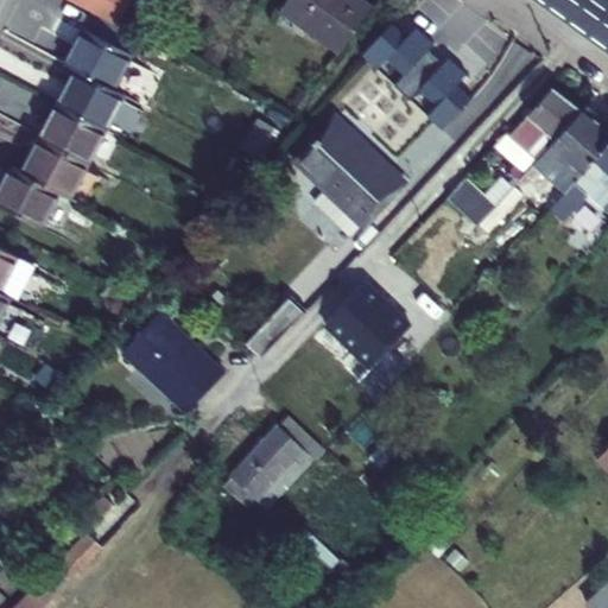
[(67,0),(120,27),(134,0),(67,0)]
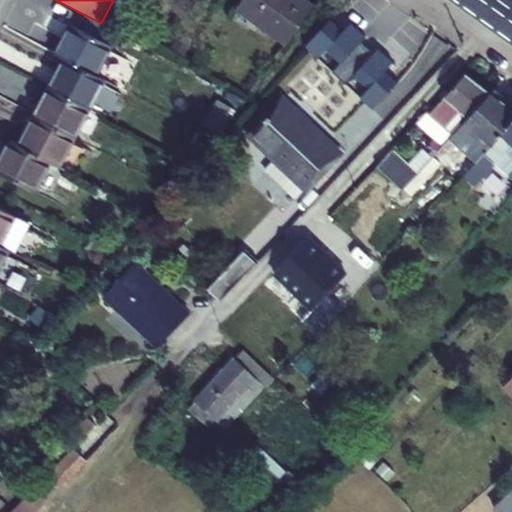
[(287,44),(313,7),(303,0),(242,0),(237,9),(287,44)]
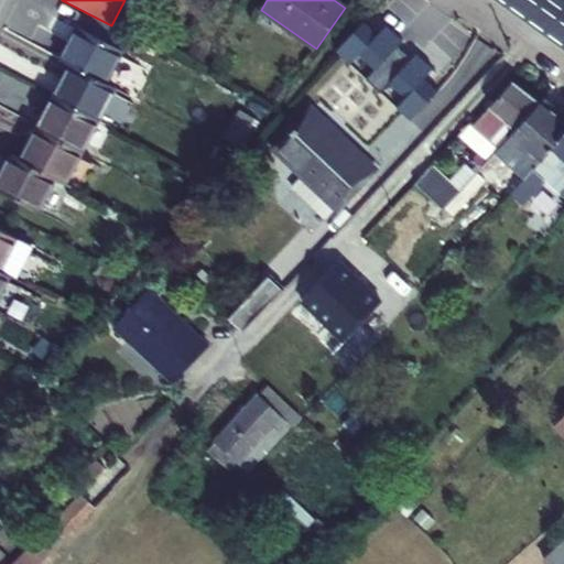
[(366,22),(337,52),(351,64),(360,55),(376,69),(367,79),(382,94),(391,84),(408,99),(399,108),(413,121),(441,91),(426,78),(435,69),(419,54),(413,58),(400,46),(405,41),(388,25),(380,34),(366,22)]
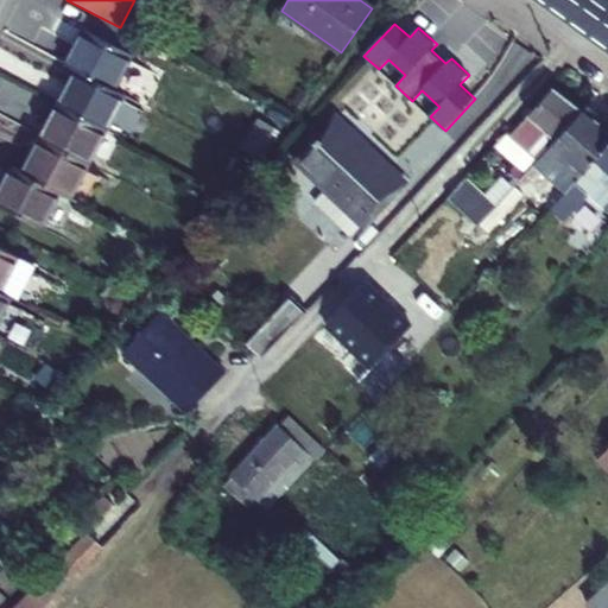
[(77,70),(114,89),(130,61),(132,55),(84,31),(65,65),(77,70)]
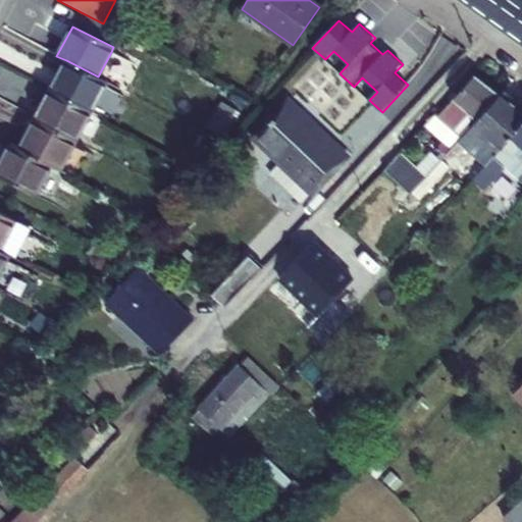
[(125,59),(111,52),(98,76),(106,82),(112,85),(125,59)]
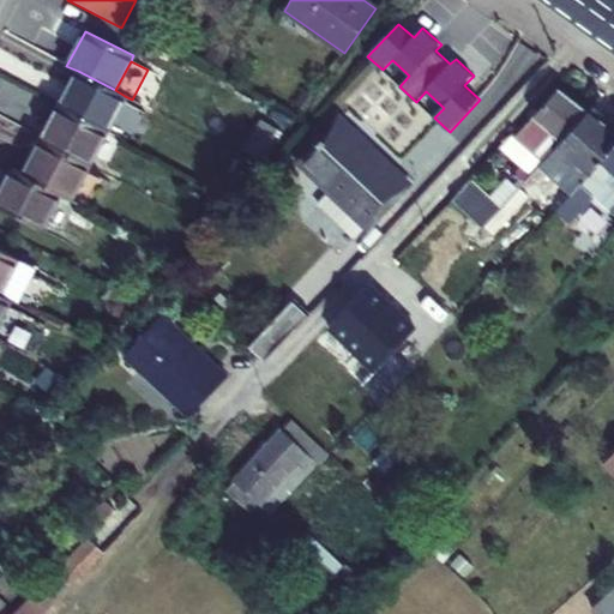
[(59,107),(107,132),(124,101),(125,96),(115,90),(78,71),(59,107)]
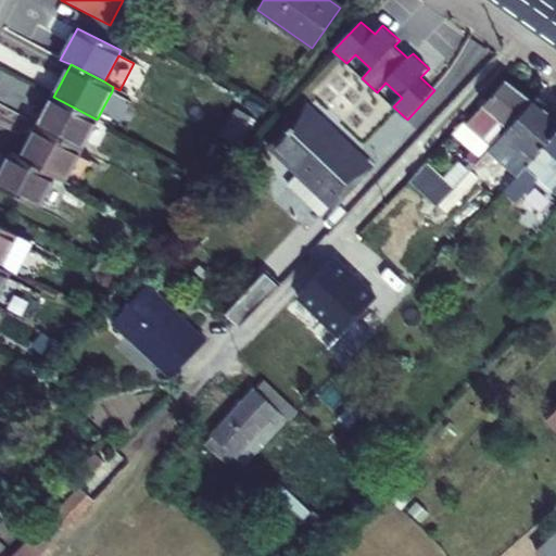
[(466,126),(463,123),(451,136),(479,161),(488,152),(533,102),(505,81),(466,126)]
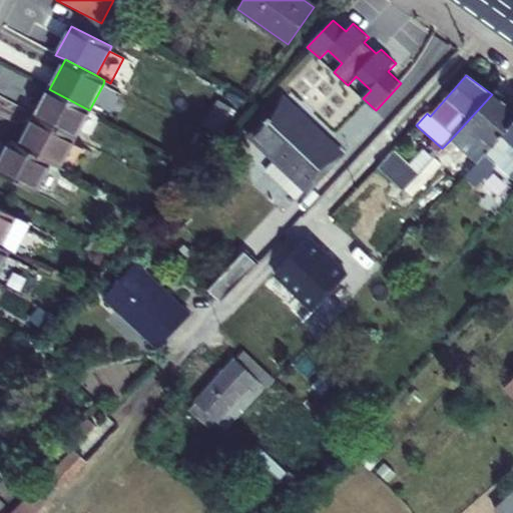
[(116,90),(103,84),(89,110),(102,117),(116,90)]
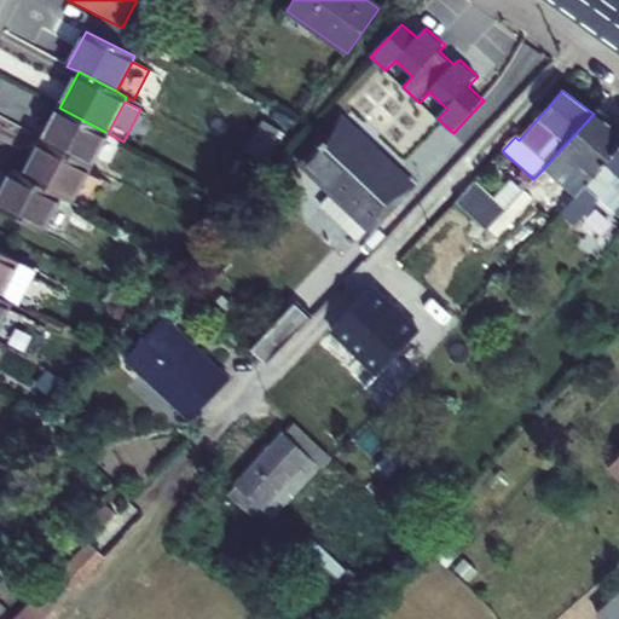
[(42,140),(91,166),(94,158),(108,133),(59,108),(42,140)]
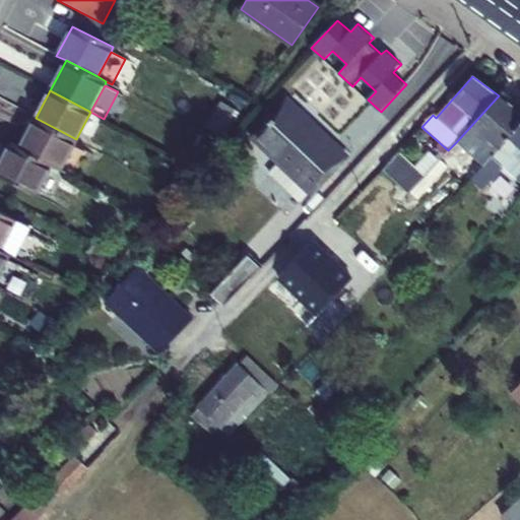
[(519,126),(519,110),(501,93),(499,95),(456,142),(484,167),(492,157),(519,126)]
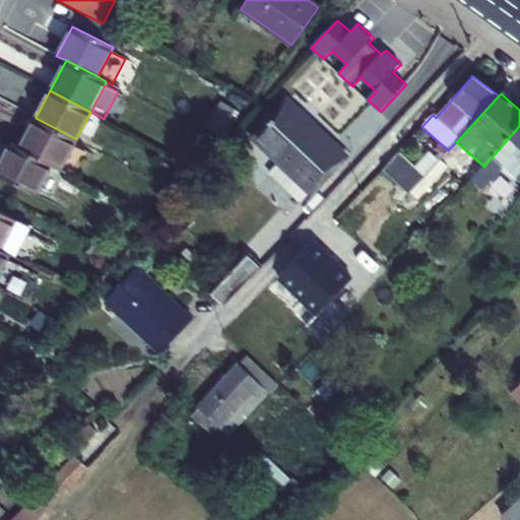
[(345,157),(287,103),(253,139),(278,164),(268,174),(300,202),(309,193),(311,195),(345,157)]
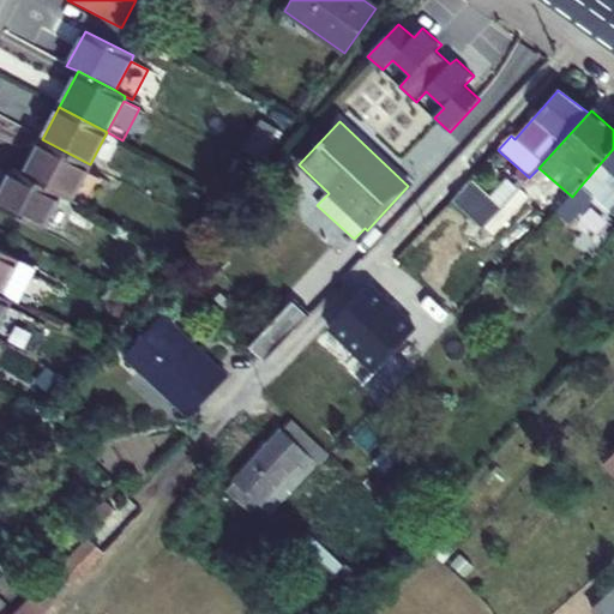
[(122,140),(107,132),(94,157),(109,166),(122,140)]
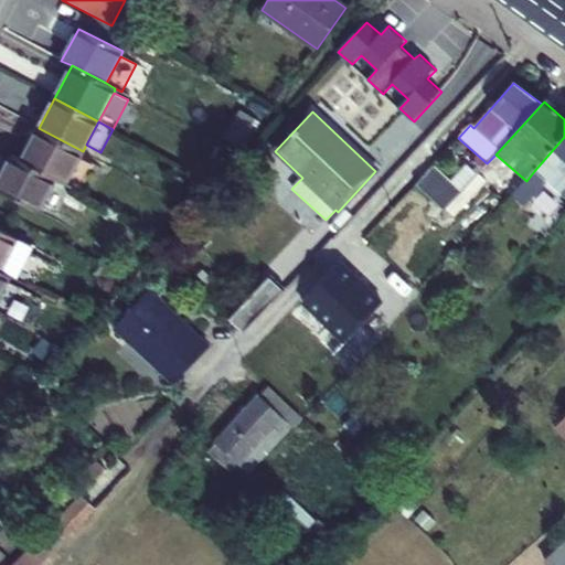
[(66,184),(81,157),(83,151),(39,128),(22,161),(56,179),(66,184)]
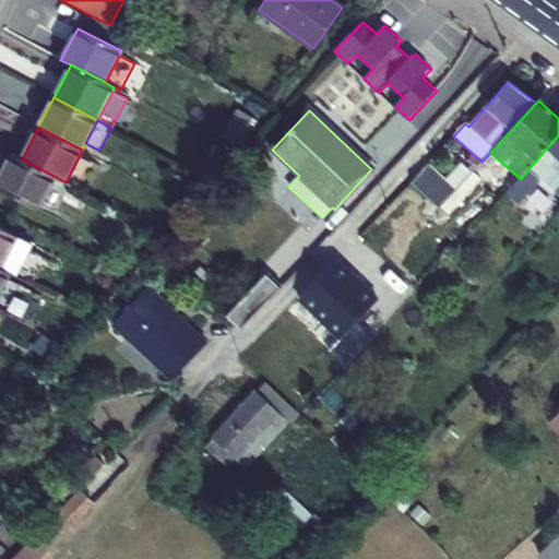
[(558,135),(528,169),(558,195),(558,194),(558,135)]
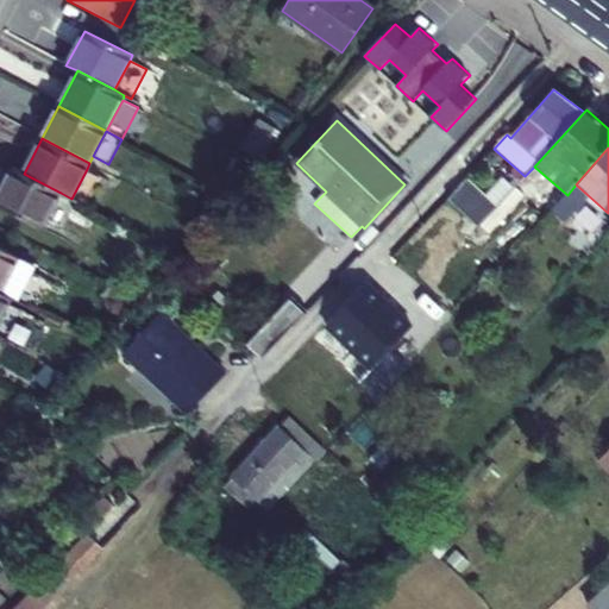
[(0,207),(42,230),(45,224),(61,193),(24,174),(13,168),(0,192),(0,207)]
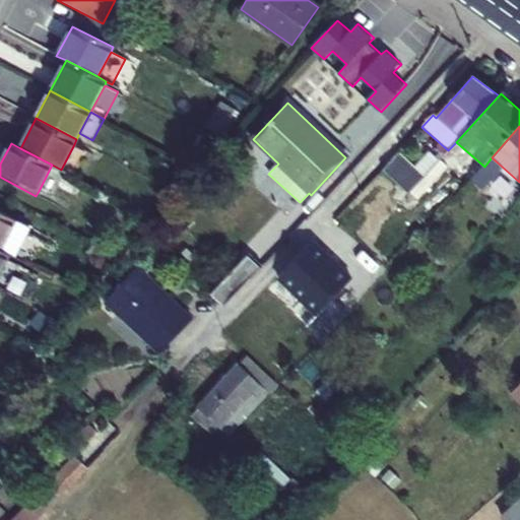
[(86,151),(74,144),(61,170),(66,173),(73,177),(86,151)]
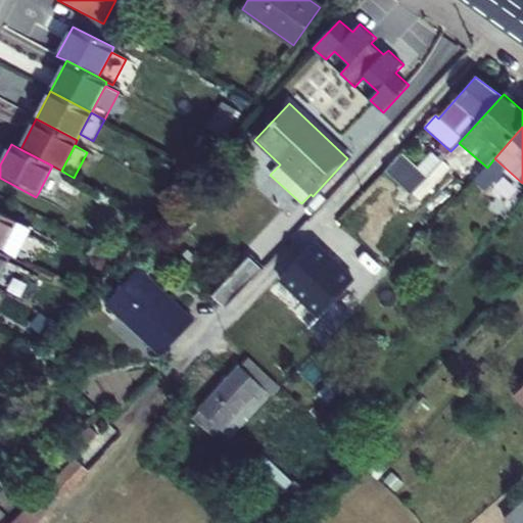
[(426,178),(399,153),(384,170),(411,194),(426,178)]
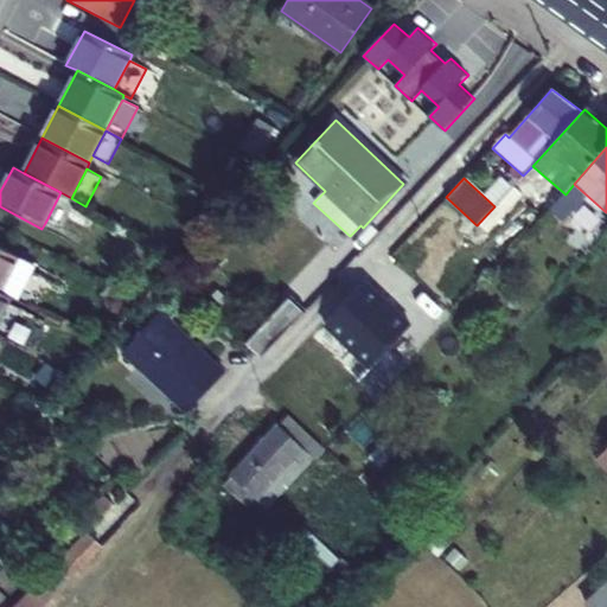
[(71,198),(61,192),(45,223),(62,231),(77,202),(71,198)]
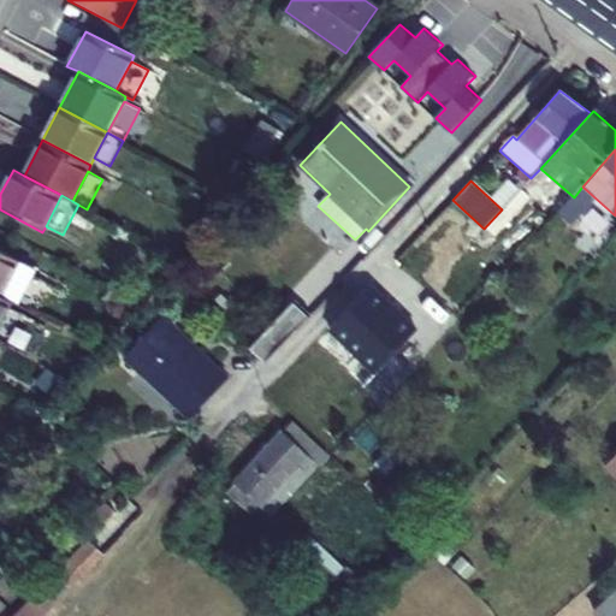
[(0,292),(19,303),(36,271),(0,252),(0,292)]
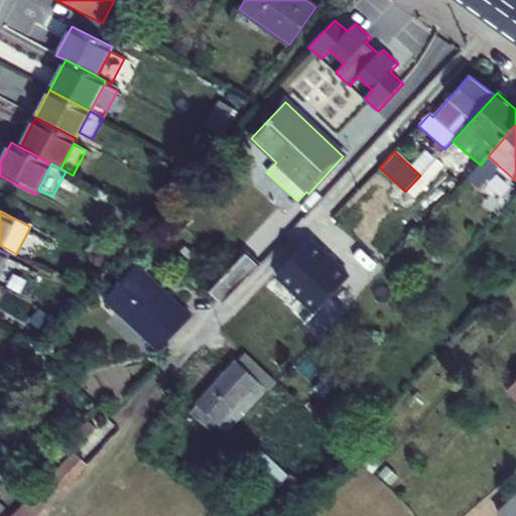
[(275,272),(314,310),(348,276),(308,238),(275,272)]
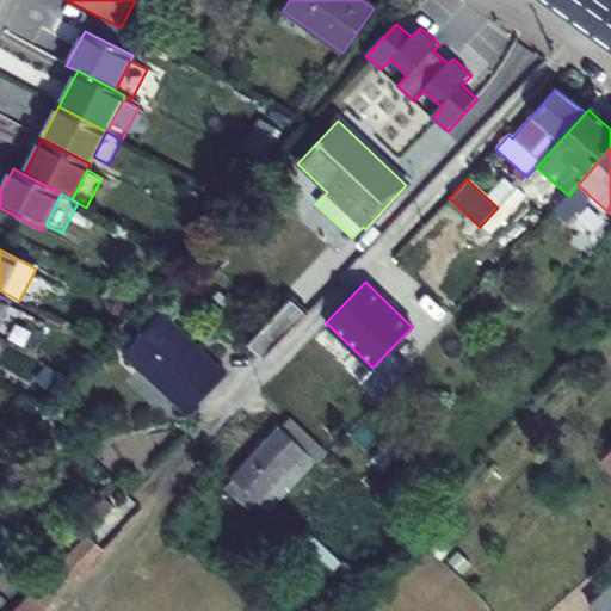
[(19,301),(0,290),(0,333),(6,337),(23,303),(19,301)]
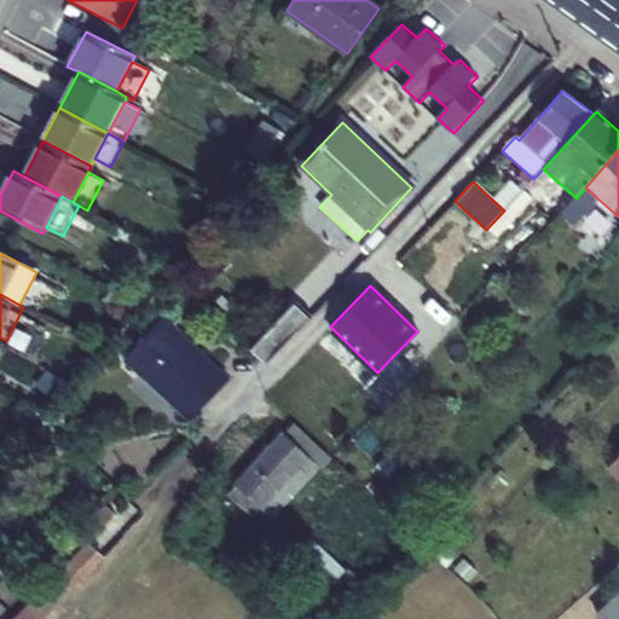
[(295,305),(250,350),(267,365),(311,319),(295,305)]
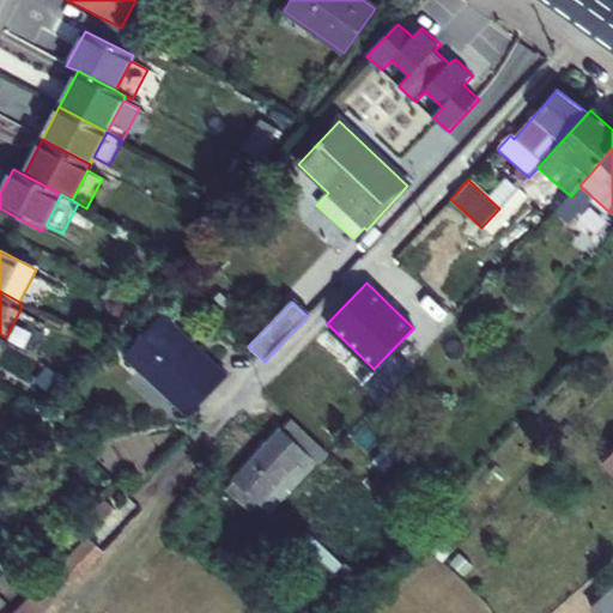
[(189,417),(226,377),(161,316),(123,357),(189,417)]
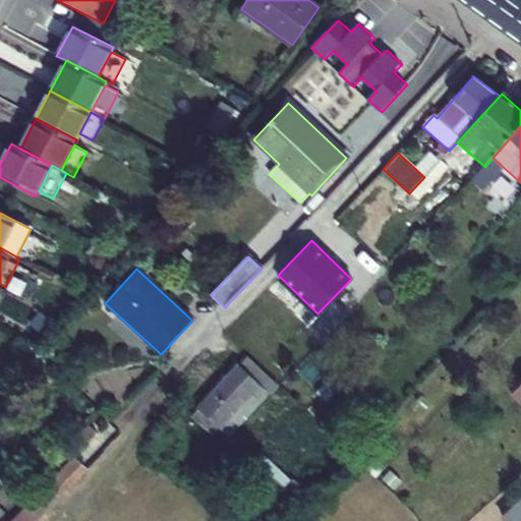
[(271,396),(278,389),(246,358),(197,409),(201,413),(194,420),(214,438),(221,430),(229,438),(269,395),(271,396)]
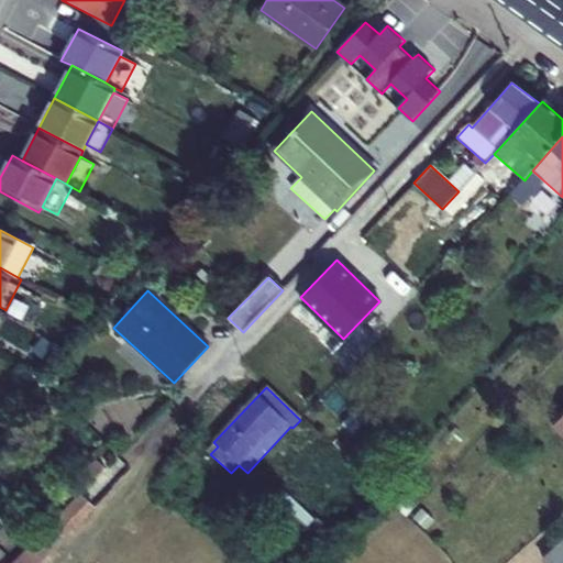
[(562,438),(562,417),(553,428),(562,438)]
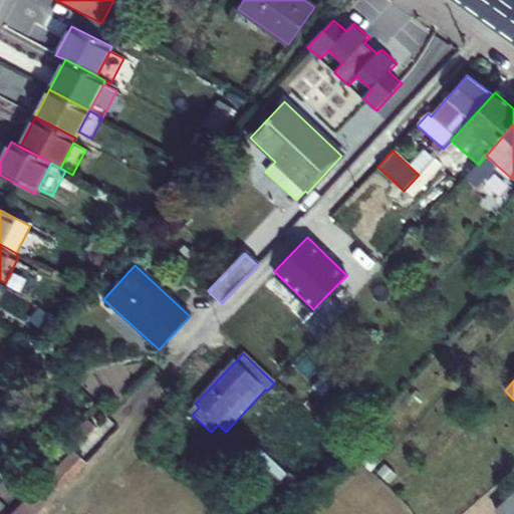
[(14,511),(17,513),(36,513),(86,463),(73,451),(14,511)]
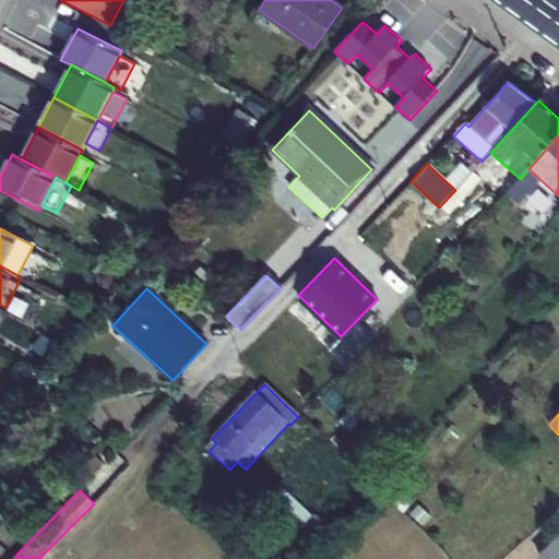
[(558,558),(558,536),(538,555),(542,558),(558,558)]
